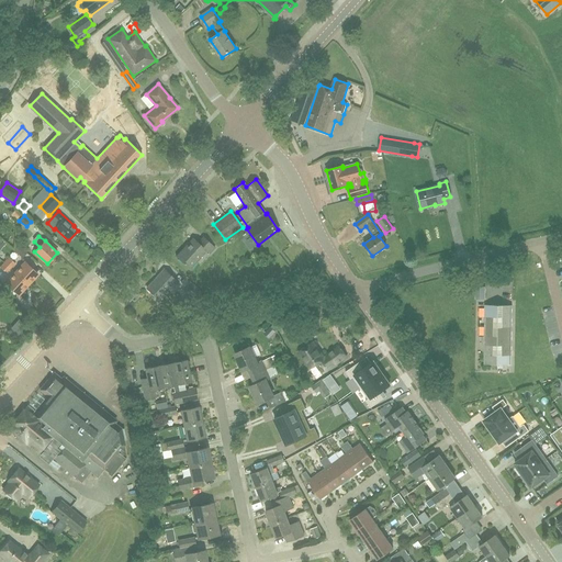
[(215,248),(203,237),(198,243),(193,238),(176,257),(184,265),(186,265),(190,269),(206,251),(210,254),(215,248)]
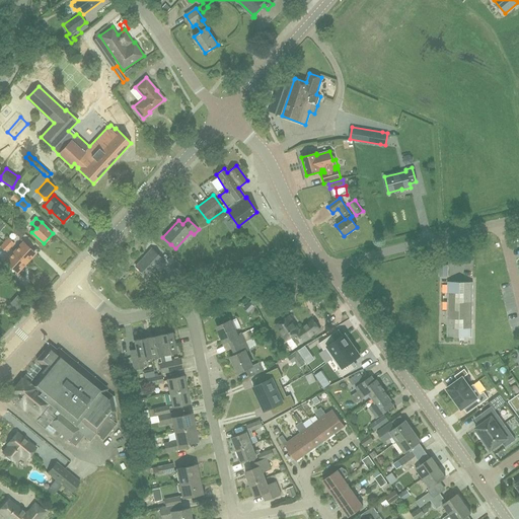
[(12,231),(21,238),(25,233),(16,226),(12,231)]
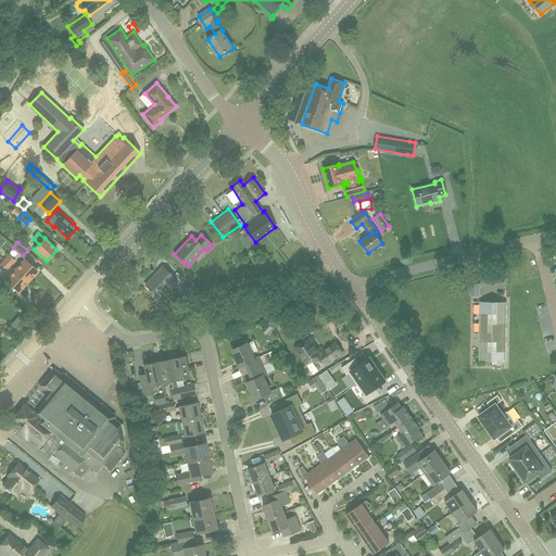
[(4,258),(11,265),(15,261),(8,254),(4,258)]
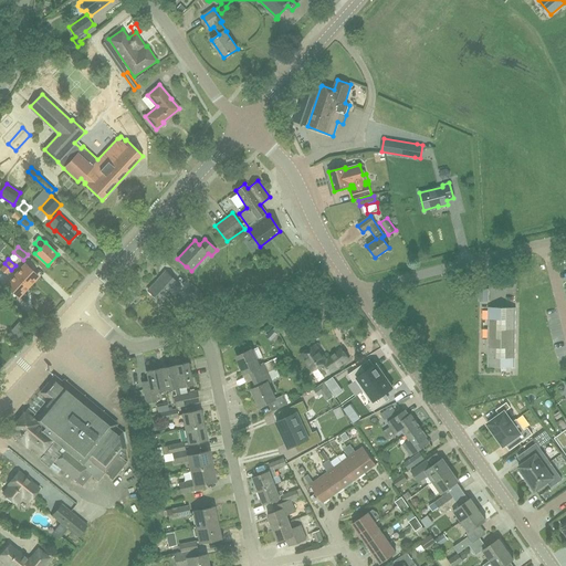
[(0,269),(7,275),(11,270),(4,263),(0,268),(0,269)]
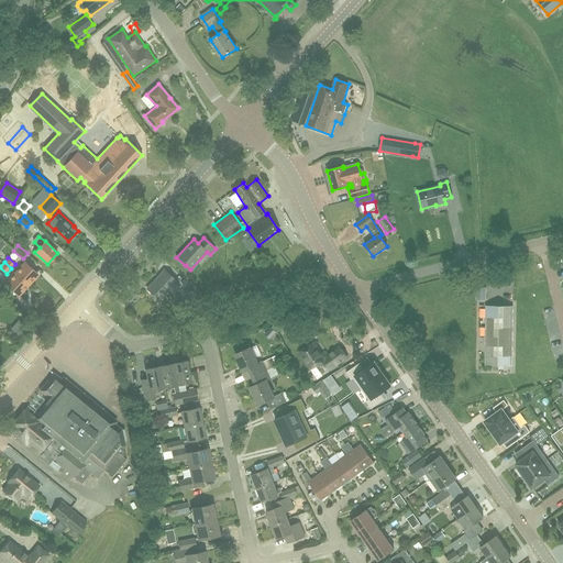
[(29,285),(37,274),(25,263),(15,273),(29,285)]
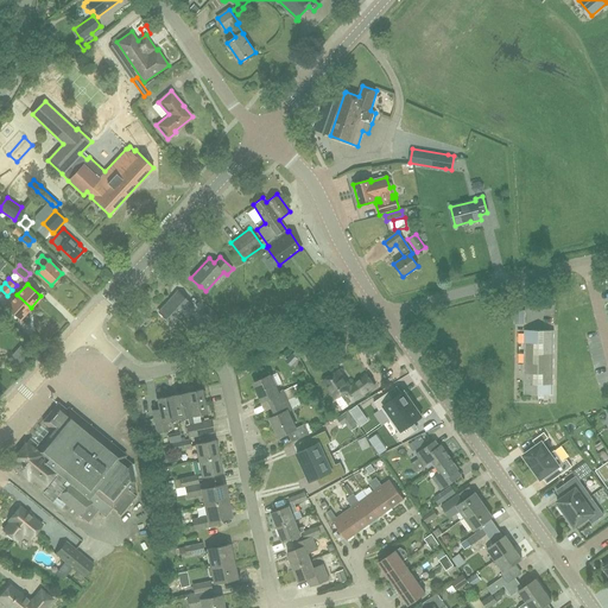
[(172,324),(191,304),(177,291),(159,311),(172,324)]
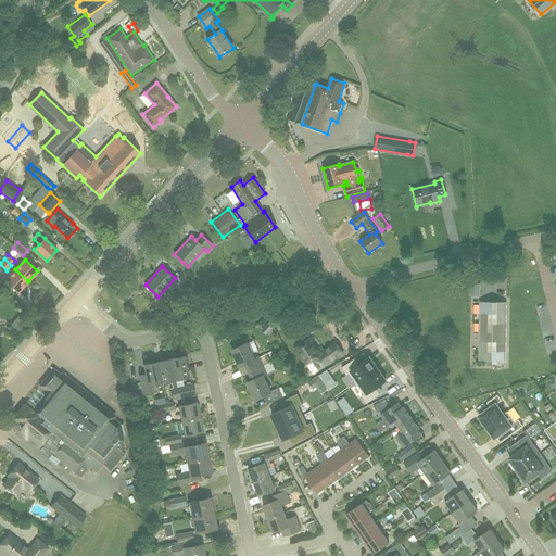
[(28,281),(15,269),(5,280),(19,291),(28,281)]
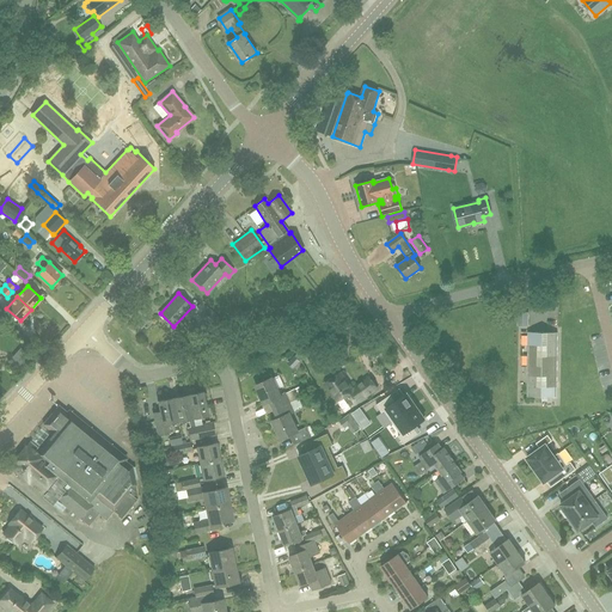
[(201,318),(213,329),(213,330),(218,335),(221,331),(220,330),(226,325),(221,320),(221,319),(209,308),(201,318)]
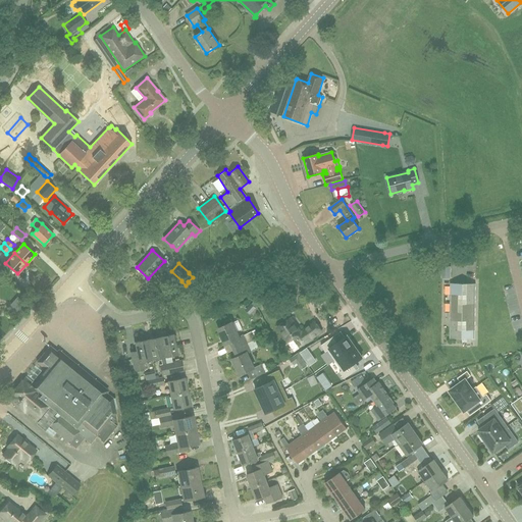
[(206,280),(216,278),(213,265),(203,268),(206,280)]
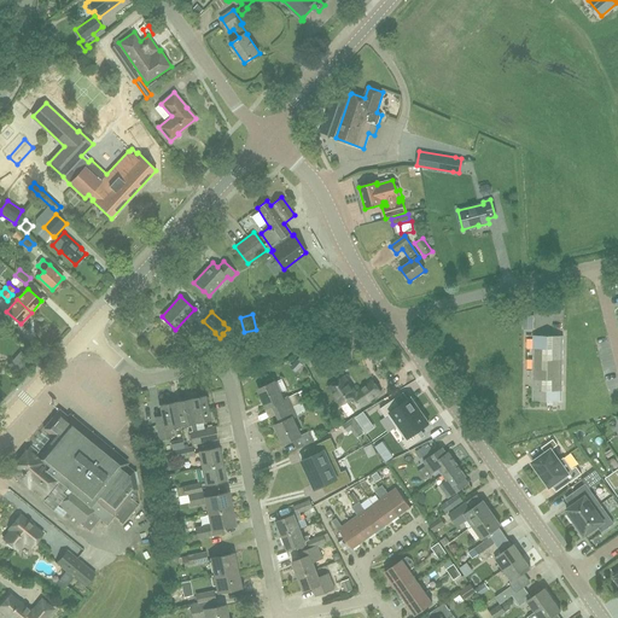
[(524,316),(523,331),(524,331),(532,331),(534,330),(534,316),(524,316)]
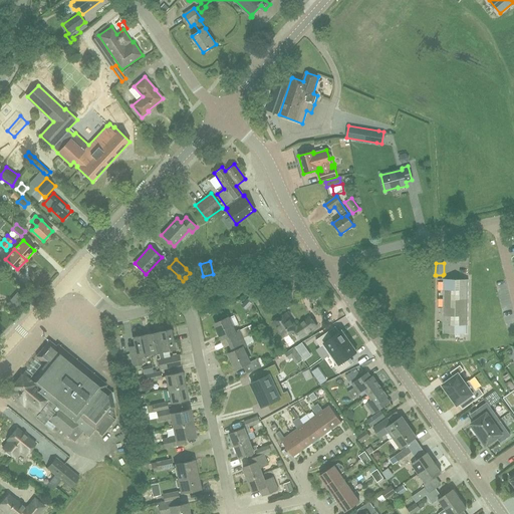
[(468,333),(469,279),(444,279),(443,333),(468,333)]
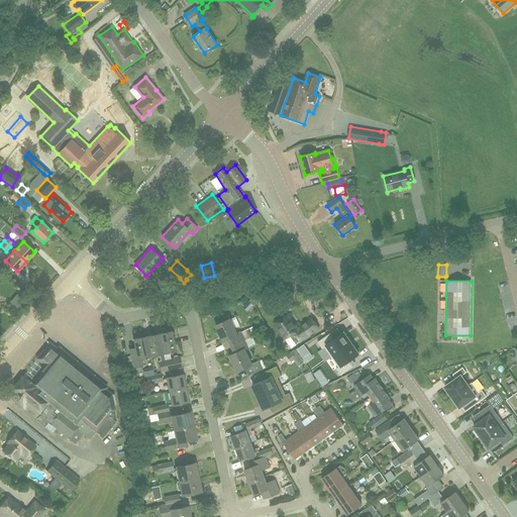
[(266,310),(278,306),(274,295),(262,299),(266,310)]
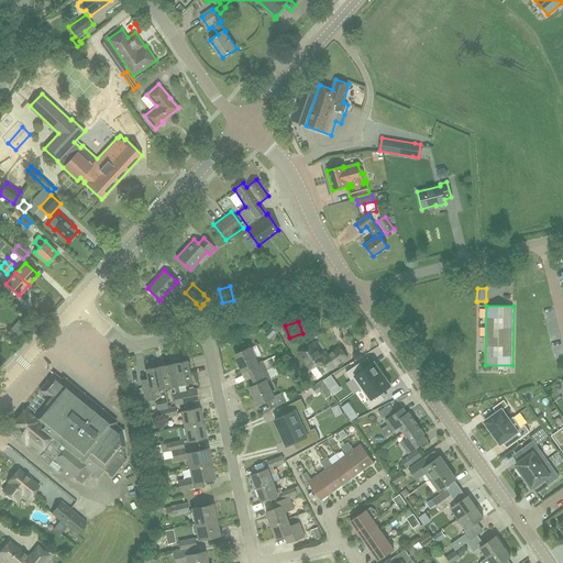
[(327,371),(346,357),(340,349),(324,360),(312,343),(299,353),(311,370),(321,363),(327,371)]
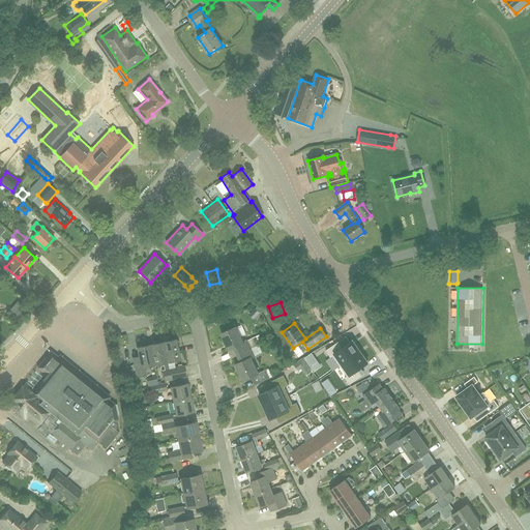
[(235,328),(222,334),(229,350),(234,348),(238,355),(249,350),(259,346),(256,337),(246,342),(242,344),(240,339),(236,329),(235,328)]
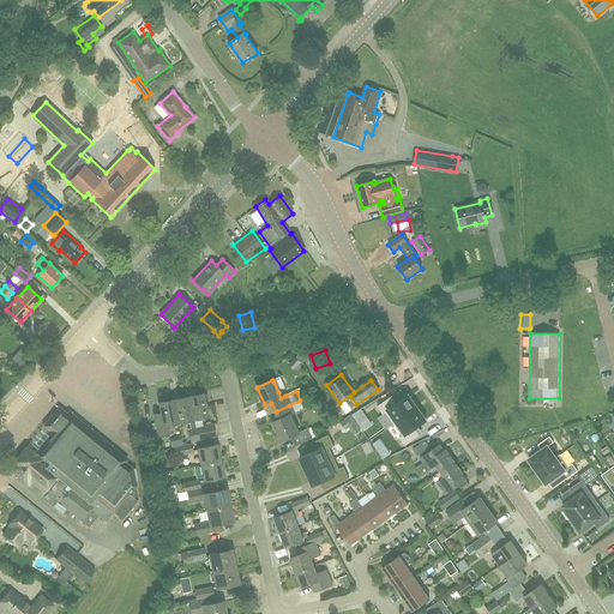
[(188,396),(193,420),(202,419),(209,416),(204,393),(188,396)]
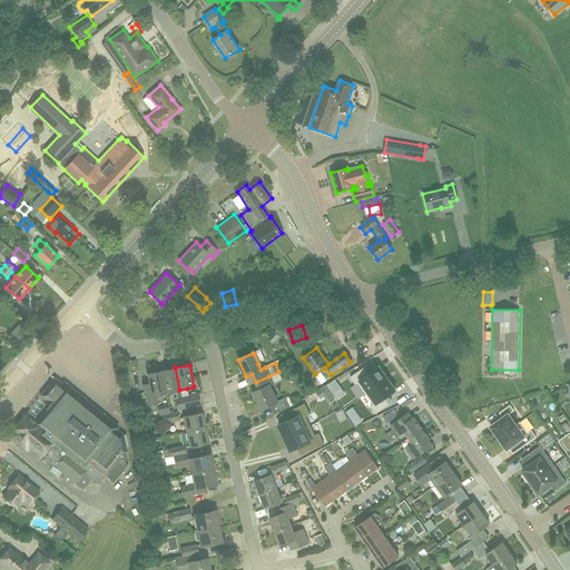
[(365,367),(351,377),(356,384),(357,383),(365,394),(387,379),(380,366),(370,373),(365,367)]
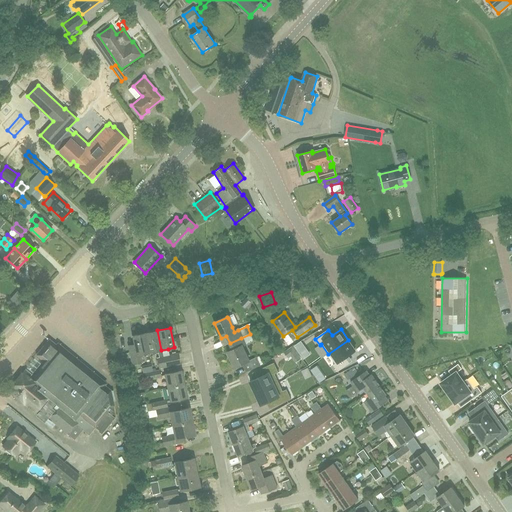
[(158,368),(165,367),(163,357),(161,350),(157,330),(144,333),(148,352),(158,350),(159,358),(156,358),(158,368)]
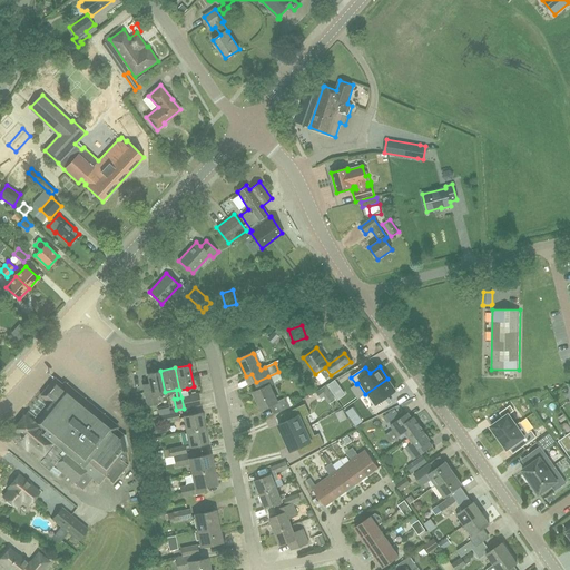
[(147,405),(158,403),(156,394),(165,392),(160,371),(147,374),(148,383),(143,384),(143,389),(147,405)]
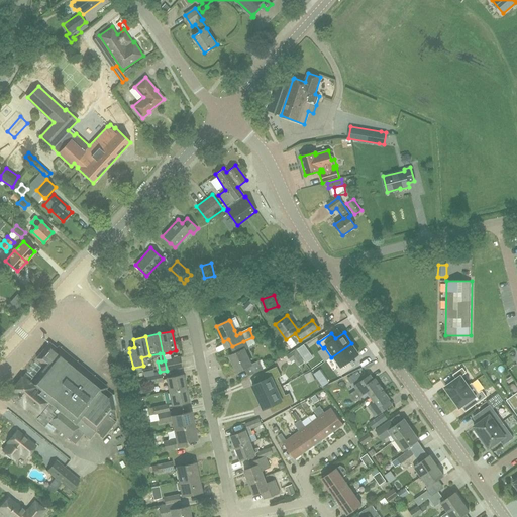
[(235,353),(230,356),(238,372),(244,369),(248,377),(264,370),(260,362),(251,366),(244,350),(247,348),(243,341),(232,346),(232,347),(235,353)]
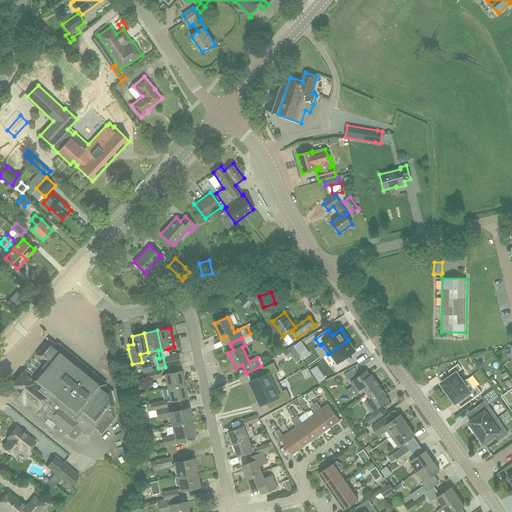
[(114,407),(113,406),(113,405),(110,391),(49,340),(36,355),(43,361),(31,376),(24,370),(12,385),(13,386),(8,391),(23,403),(35,413),(36,412),(46,421),(48,418),(68,435),(74,440),(82,430),(88,435),(94,428),(99,423),(106,429),(116,416),(114,407)]
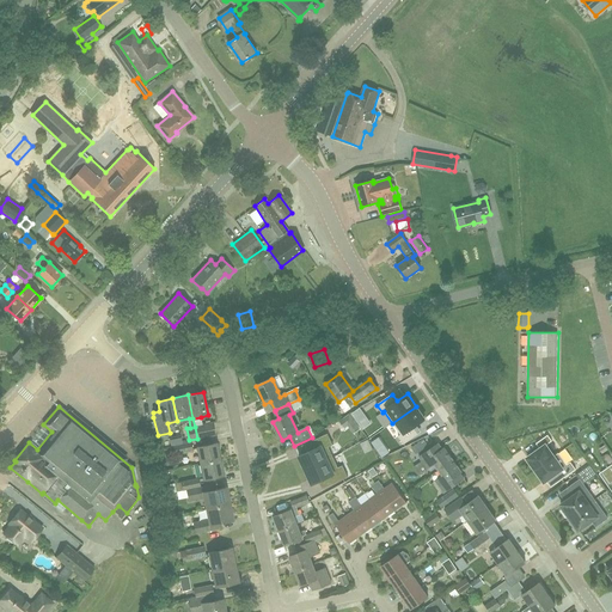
[(416,407),(392,423),(401,435),(398,436),(404,444),(420,433),(415,427),(426,420),(416,407)]
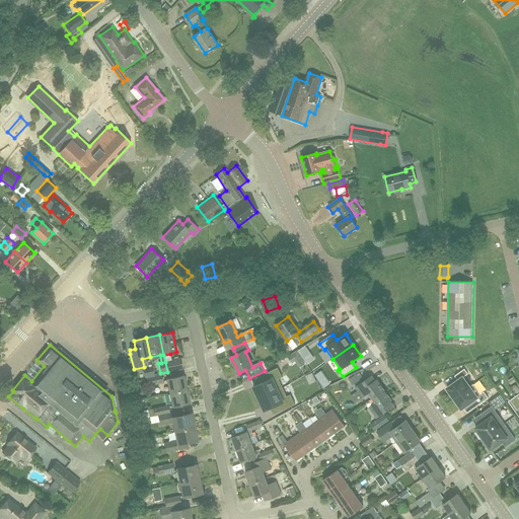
[(172,361),(165,362),(167,372),(182,369),(180,359),(172,361)]
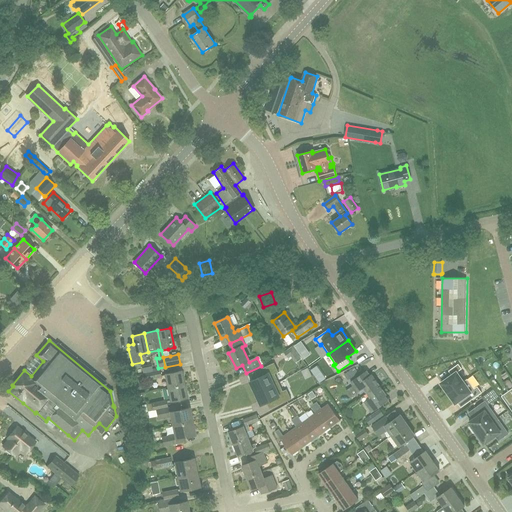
[(250,382),(255,394),(279,382),(275,374),(279,372),(274,363),(260,370),(262,376),(255,379),(250,382)]
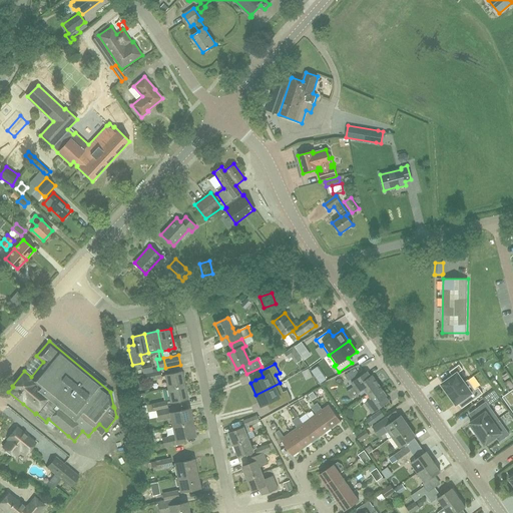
[(453,377),(442,384),(449,394),(468,381),(468,380),(464,383),(457,374),(463,370),(459,365),(450,372),(453,377)]
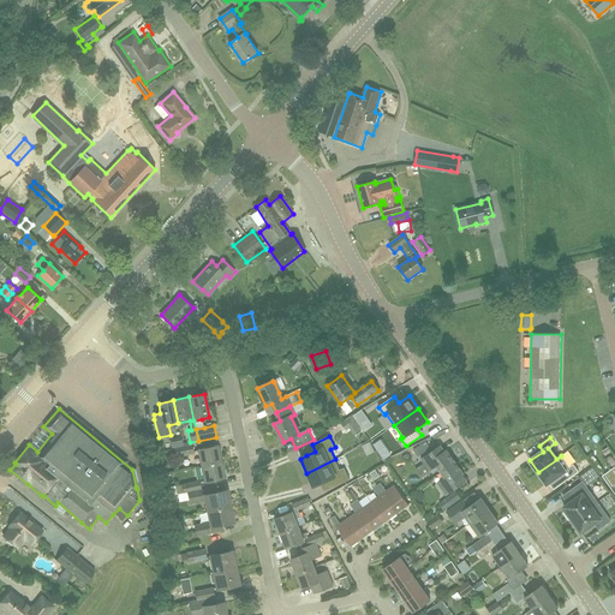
[(427,442),(411,453),(413,455),(416,454),(418,457),(430,448),(427,442)]
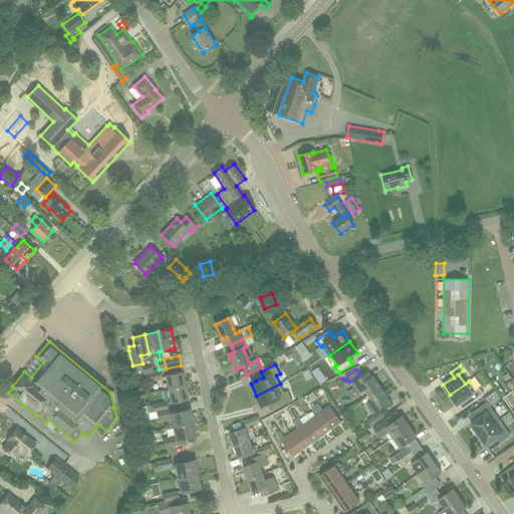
[(147,381),(162,378),(160,370),(145,374),(147,381)]
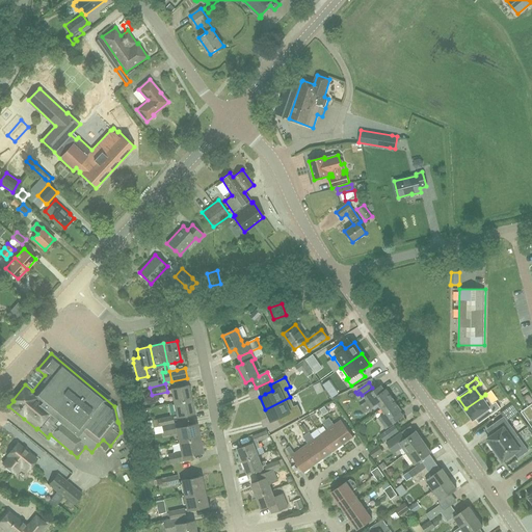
[(175,403),(191,399),(188,386),(171,389),(175,403)]
